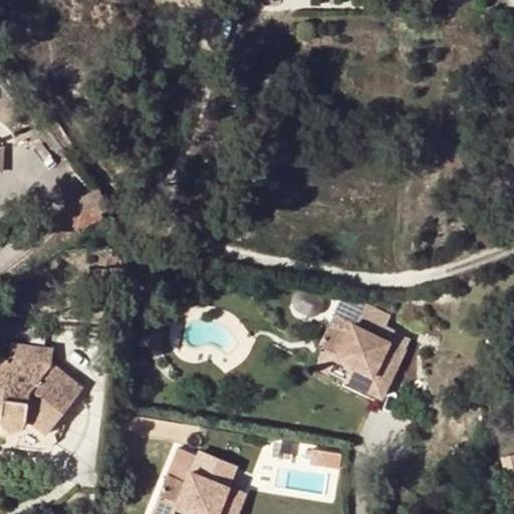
[(110,215),(98,189),(63,204),(75,231),(110,215)]
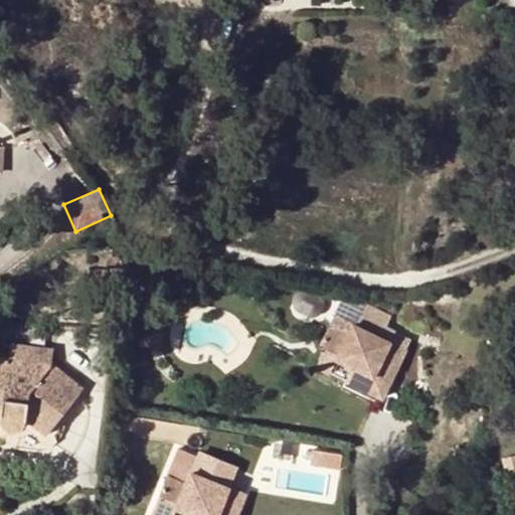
[(343,297),(330,324),(311,360),(331,371),(338,358),(353,366),(347,380),(384,398),(387,393),(407,352),(355,325),(364,307),(343,297)]
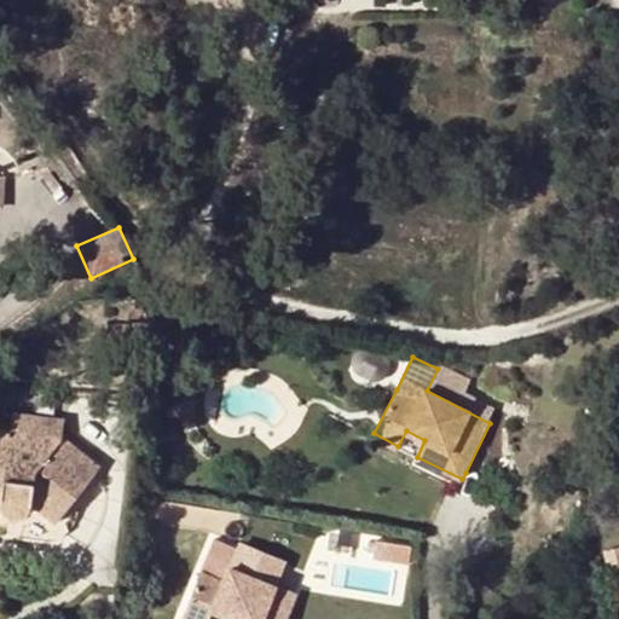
[(13,415),(12,432),(63,439),(64,421),(13,415)]
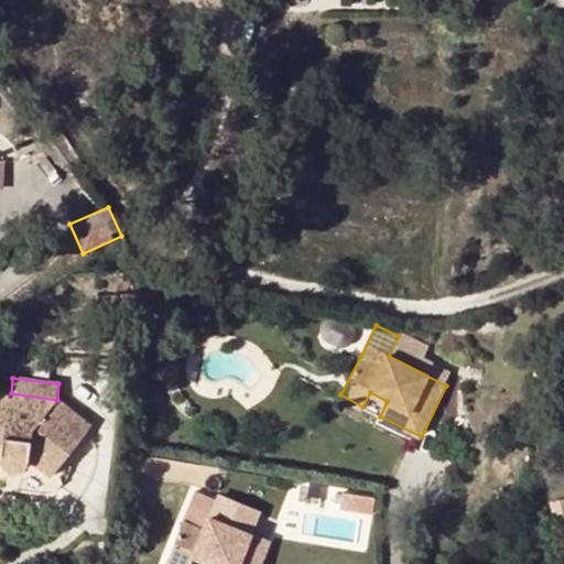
[(0,392),(0,456),(2,457),(2,465),(4,468),(7,470),(10,472),(14,473),(18,473),(21,472),(24,469),(26,467),(29,464),(30,461),(51,476),(69,454),(84,436),(91,426),(57,400),(11,393),(0,392)]
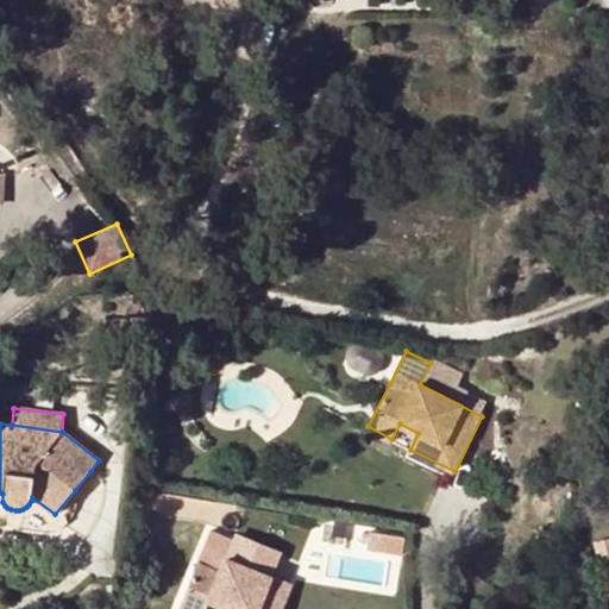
[(575,466),(566,459),(559,469),(567,476),(575,466)]
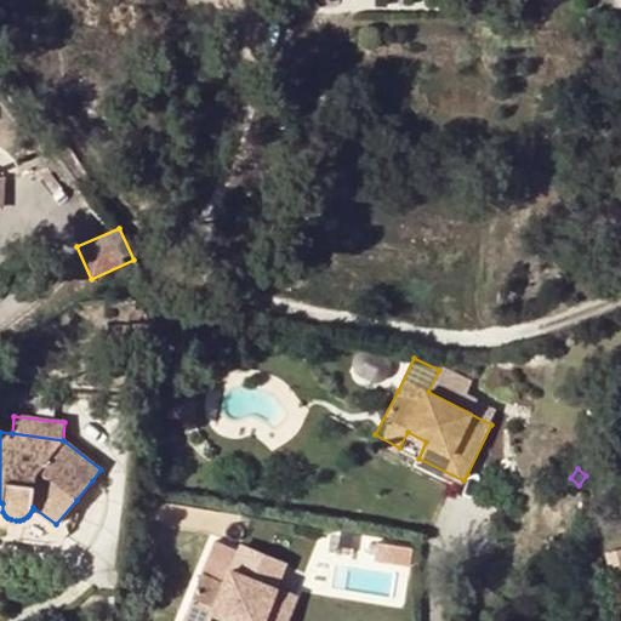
[(221,593),(195,584),(176,620),(283,620),(289,608),(227,580),(221,593)]
